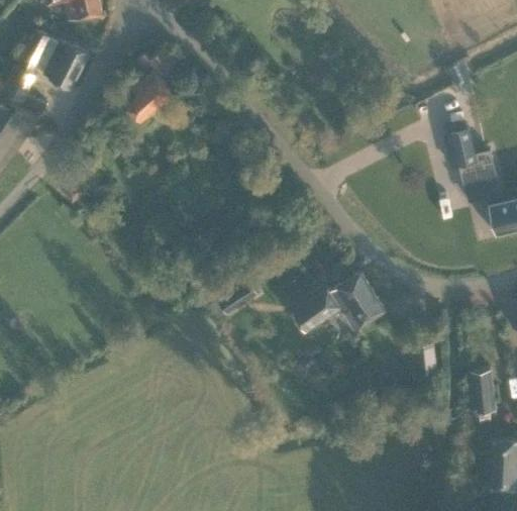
[(101,17),(97,0),(47,0),(49,7),(65,4),(68,23),(101,17)]
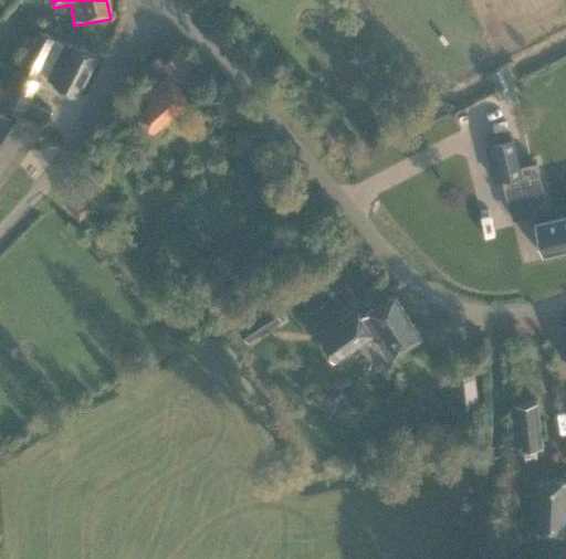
[(39,34),(28,56),(19,74),(17,73),(14,75),(0,103),(0,190),(43,128),(44,129),(52,116),(29,105),(40,84),(37,83),(40,76),(48,81),(46,82),(56,87),(56,88),(79,99),(97,61),(75,50),(65,44),(64,48),(39,34)]
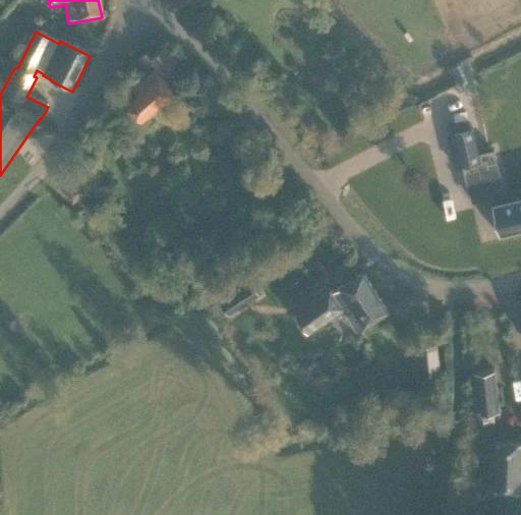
[(176,64),(165,51),(151,62),(146,56),(137,63),(146,72),(153,66),(158,71),(133,92),(139,98),(127,108),(141,124),(174,97),(159,78),(176,64)]
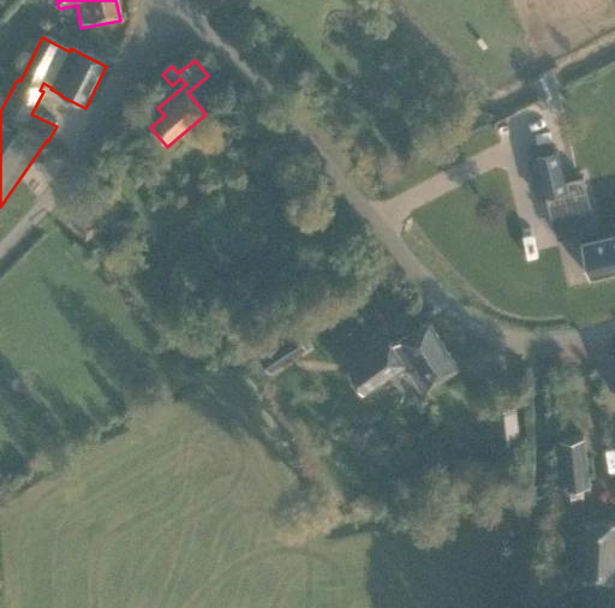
[(567,195),(559,155),(530,161),(538,201),(567,195)]
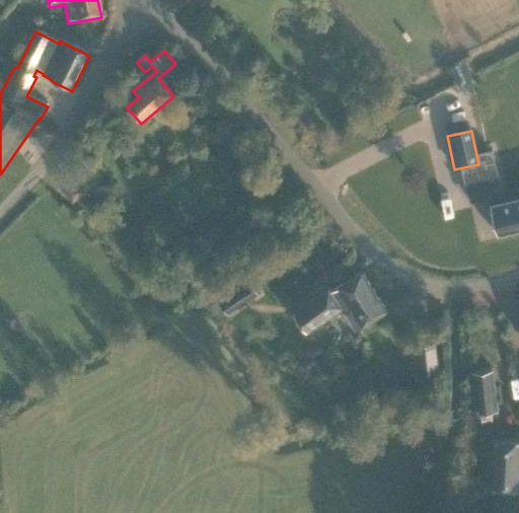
[(518,201),(491,208),(498,239),(518,234),(518,201)]
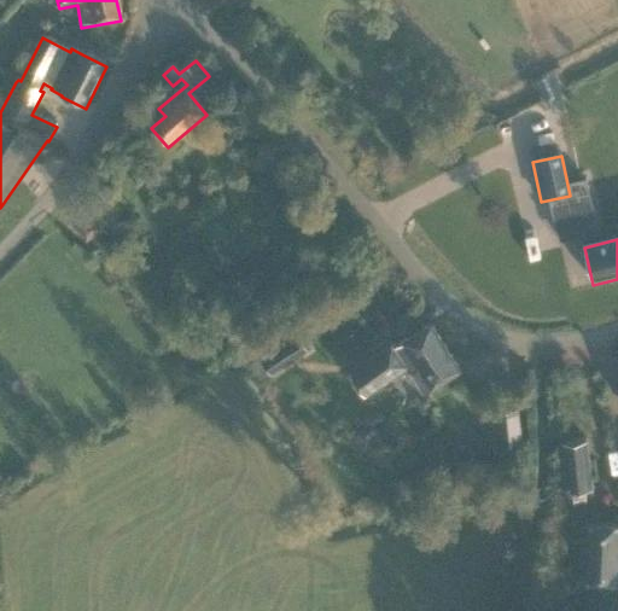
[(272,275),(261,281),(267,290),(277,284),(272,275)]
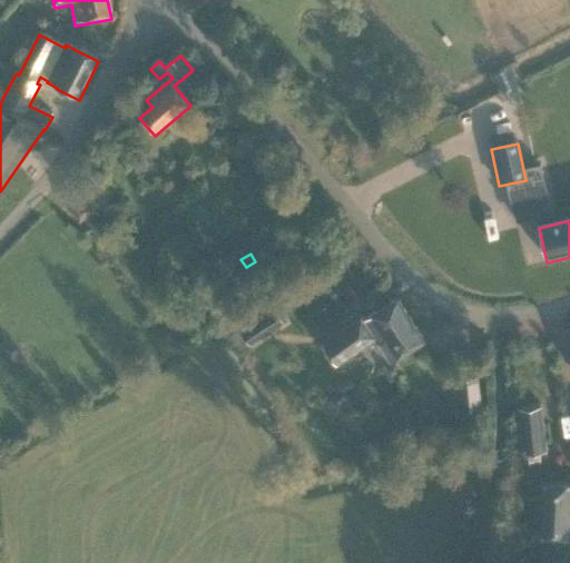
[(424,344),(397,302),(365,324),(362,319),(322,345),(336,367),(375,342),(391,366),(424,344)]
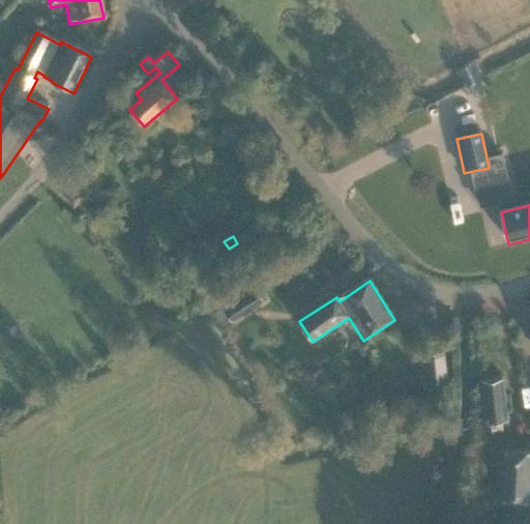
[(226,312),(233,326),(276,302),(269,288),(226,312)]
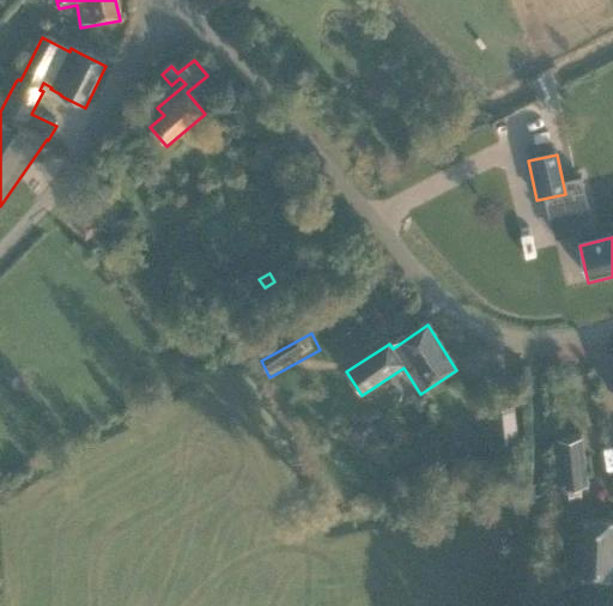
[(490,414),(492,446),(519,443),(515,412),(490,414)]
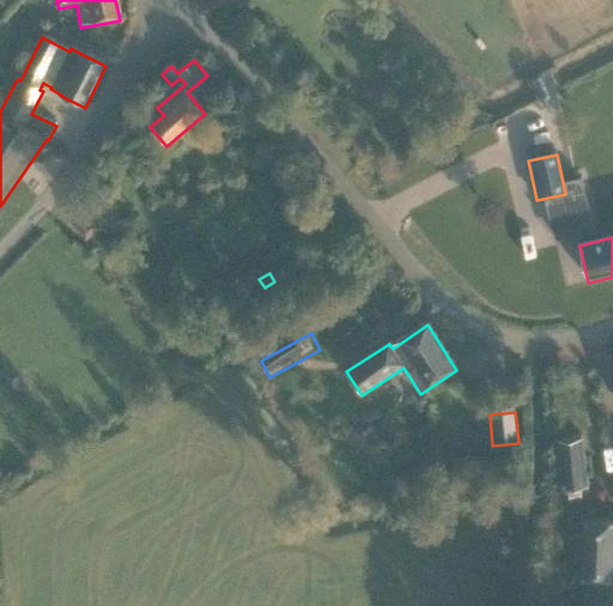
[(587,489),(582,441),(558,443),(563,491),(587,489)]
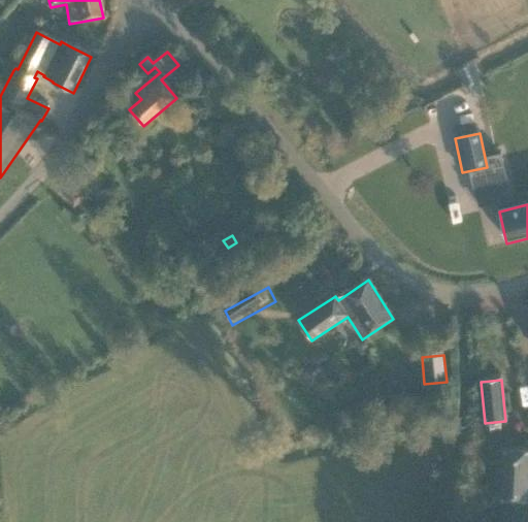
[(495,498),(527,499),(527,450),(498,449),(495,498)]
